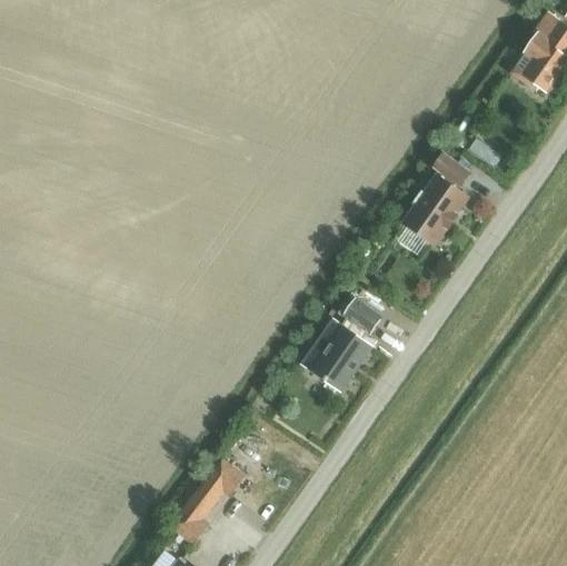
[(539,83),(544,88),(566,57),(563,53),(566,48),(566,25),(547,11),(534,30),(538,32),(525,50),(533,56),(519,75),(537,87),(539,83)]
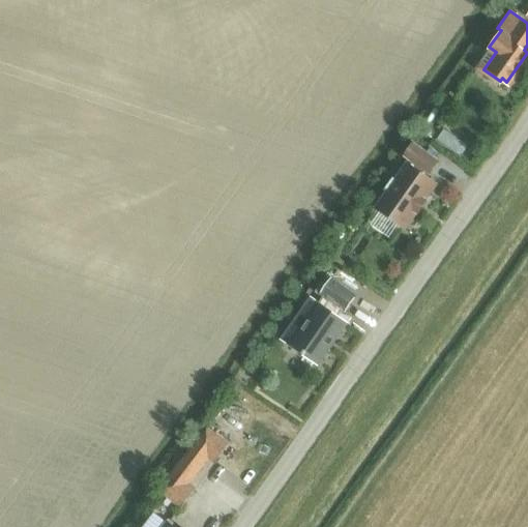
[(430,127),(421,121),(416,127),(428,137),(432,132),(430,128),(430,127)]
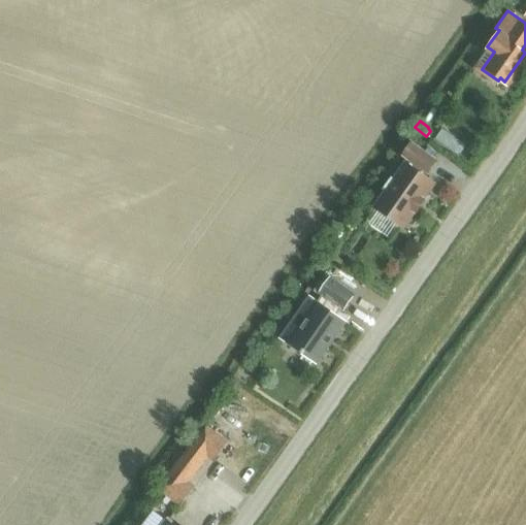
[(411,141),(402,153),(427,170),(435,158),(411,141)]
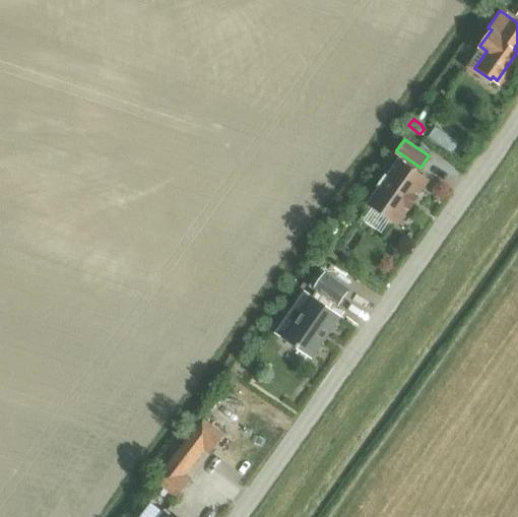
[(396,221),(407,206),(408,206),(416,194),(415,194),(427,178),(398,158),(387,175),(385,173),(377,184),(380,185),(368,201),(396,221)]
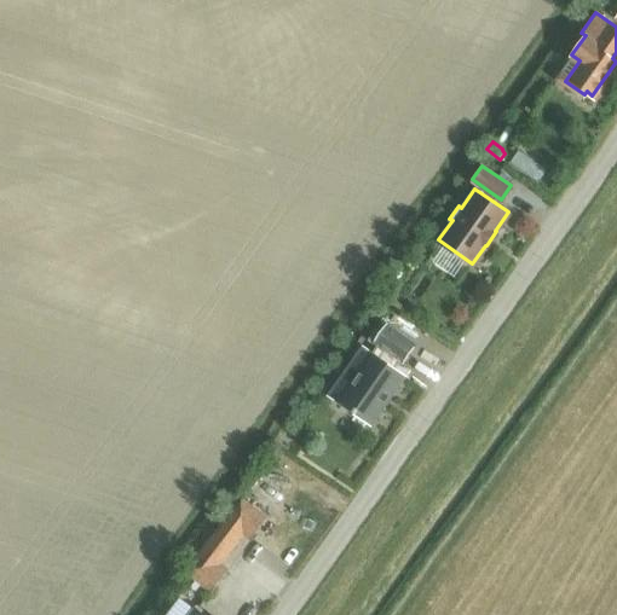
[(336,400),(369,423),(402,375),(391,367),(397,358),(402,360),(413,344),(385,324),(373,340),(378,343),(370,353),(361,346),(347,364),(358,371),(336,400)]
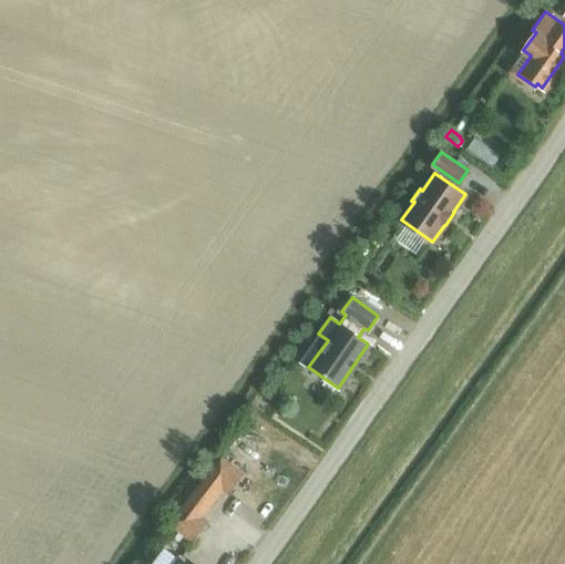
[(218,483),(228,491),(242,475),(219,459),(172,522),(193,539),(205,523),(195,515),(218,483)]
